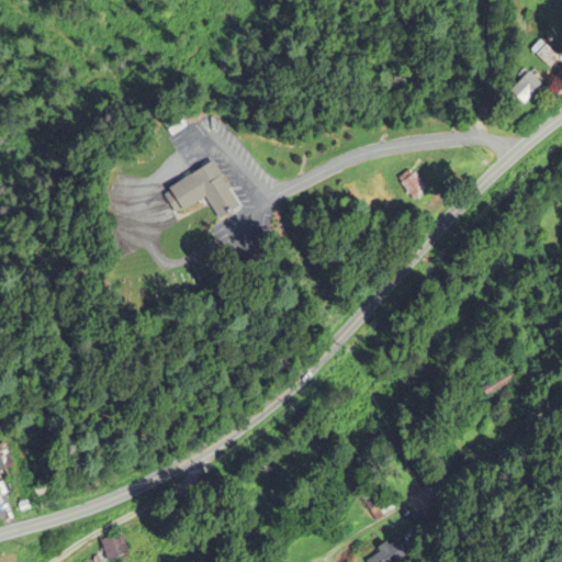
[(513,90),(526,104),(546,86),(532,71),(513,90)]
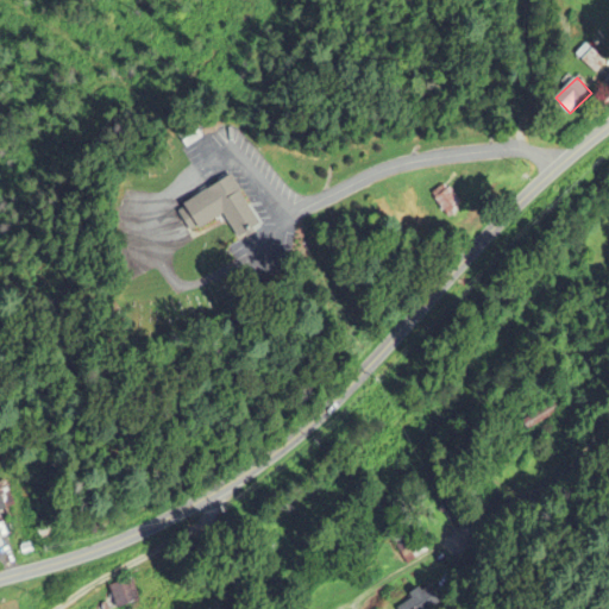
[(179,207),(193,233),(227,215),(239,239),(262,227),(237,177),(179,207)]
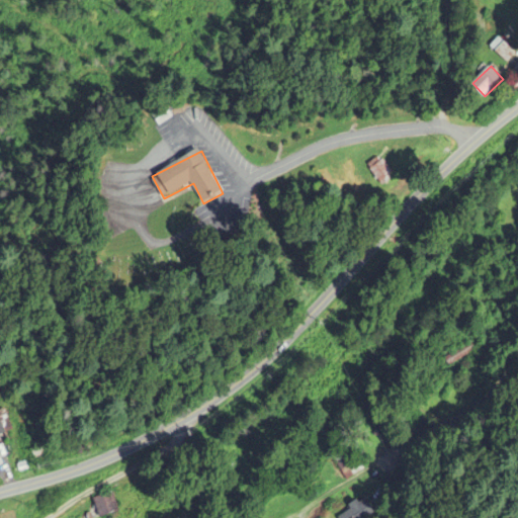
[(384,184),(396,175),(384,161),(372,170),(384,184)]
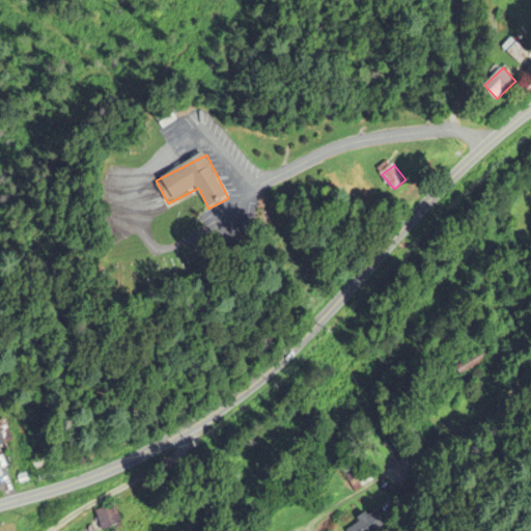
[(455,367),(460,376),(487,360),(482,352),(455,367)]
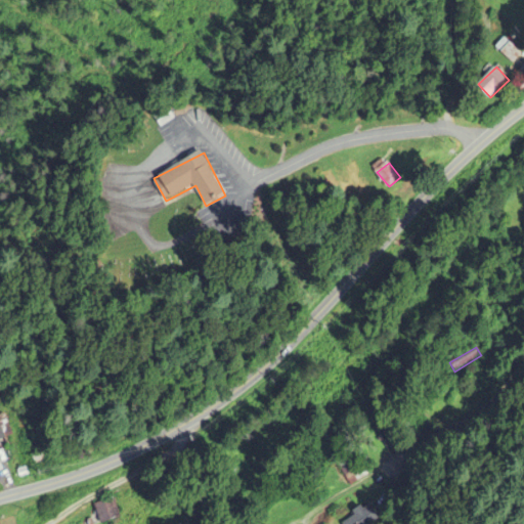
[(337,464),(352,485),(367,475),(352,452),(337,464)]
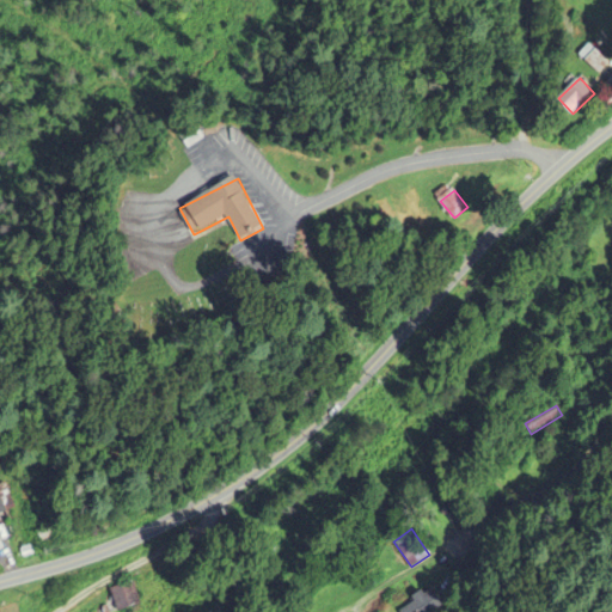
[(118,611),(141,605),(134,581),(111,588),(118,611)]
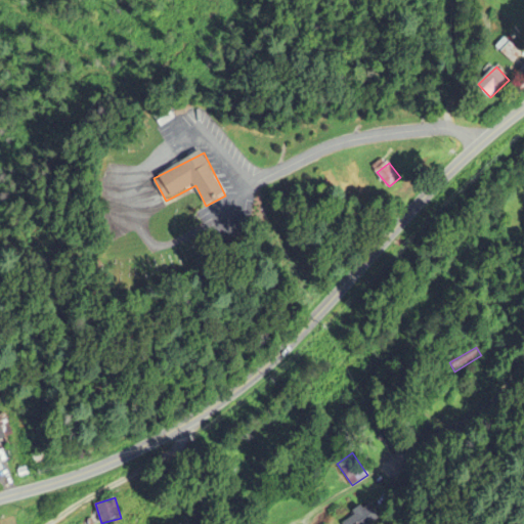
[(370,523),(379,519),(368,505),(341,523),(370,523)]
